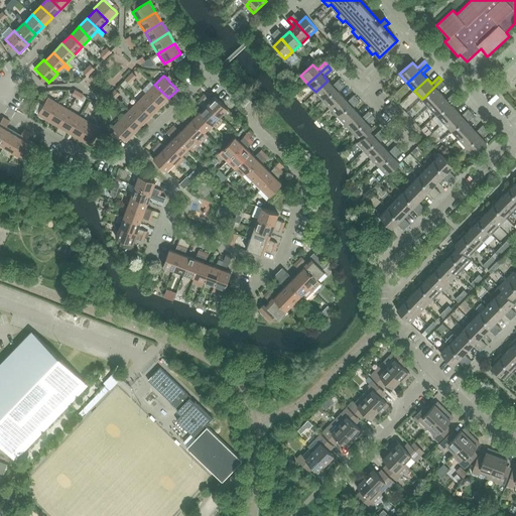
[(315,92),(323,100),(343,82),(340,79),(333,86),(328,81),(315,92)]
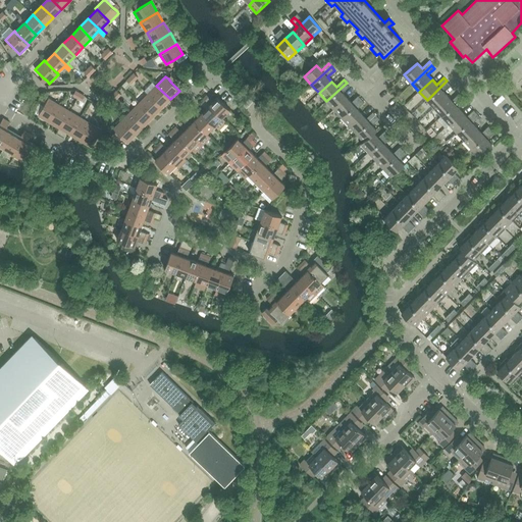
[(447,81),(427,100),(434,107),(448,96),(442,91),(450,85),(447,81)]
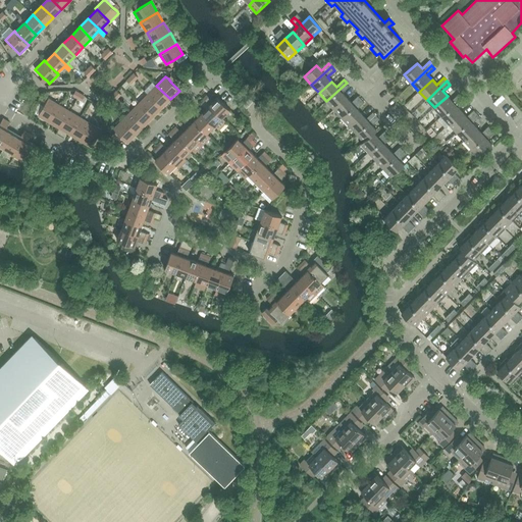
[(333,109),(347,98),(343,93),(349,86),(347,83),(326,101),(333,109)]
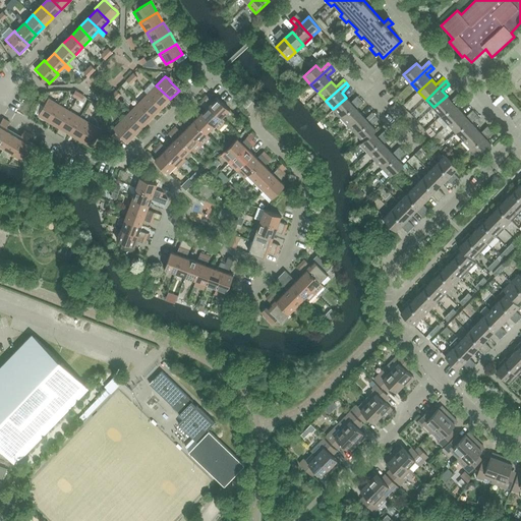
[(170,99),(156,85),(148,94),(162,108),(170,99)]
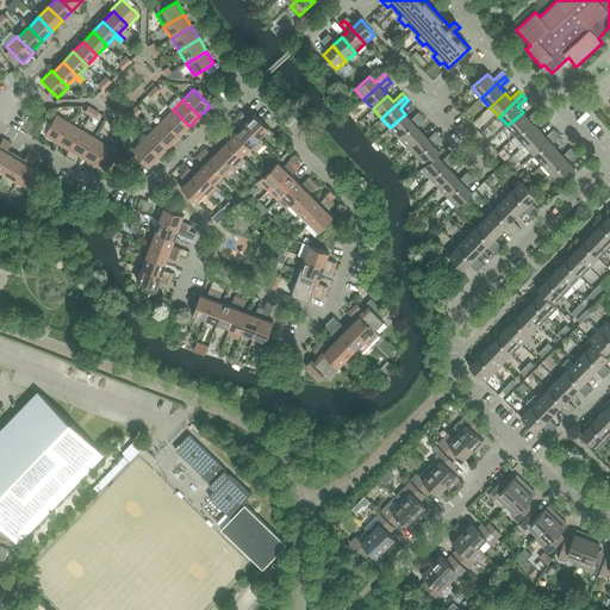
[(190,126),(173,110),(163,120),(180,137),(190,126)]
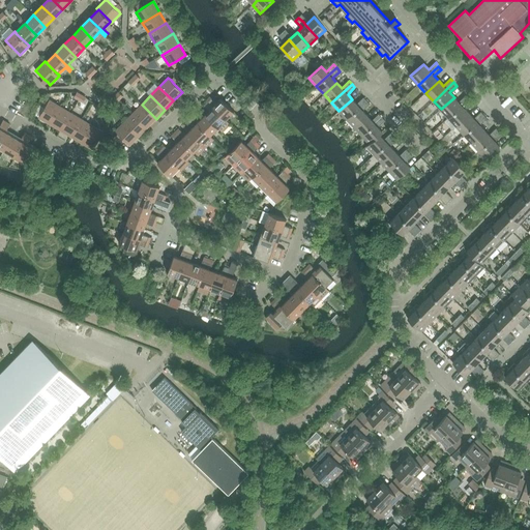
[(459,101),(454,97),(441,109),(448,117),(469,98),(466,95),(459,101)]
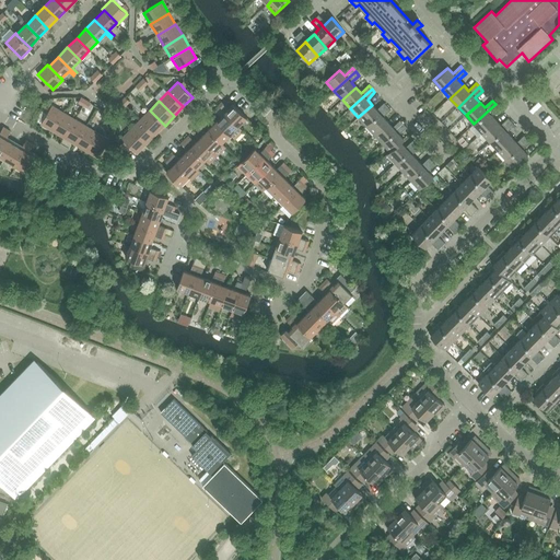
[(221,102),(218,106),(238,127),(247,118),(233,104),(229,108),(221,102)]
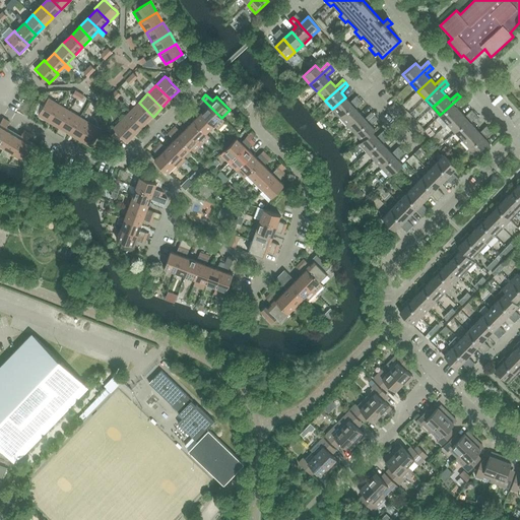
[(332,109),(340,117),(360,99),(356,95),(349,102),(345,98),(332,109)]
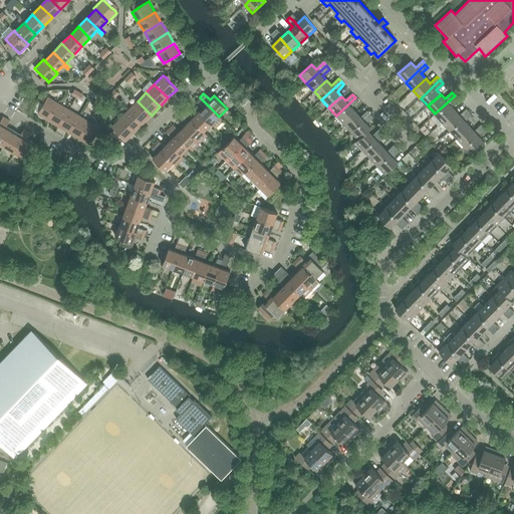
[(458,98),(455,95),(435,113),(442,121),(455,110),(451,105),(458,98)]
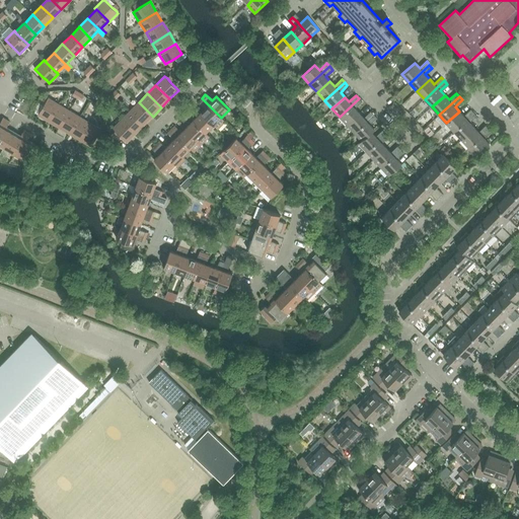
[(38,115),(49,122),(59,104),(48,97),(38,115)]
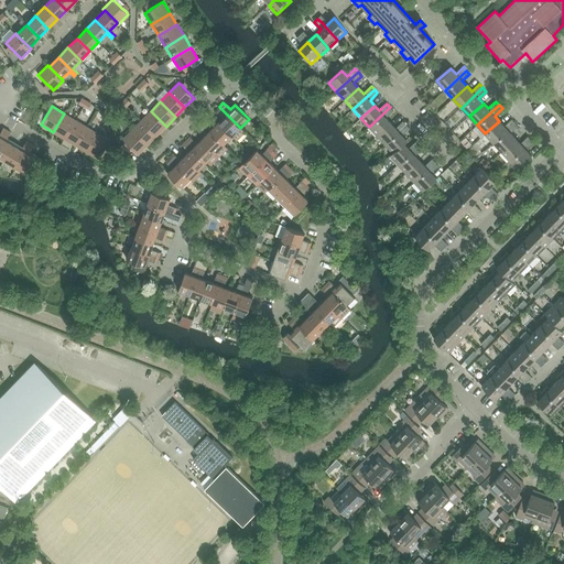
[(223,118),(218,122),(231,136),(237,140),(245,132),(240,128),(219,107),(215,110),(223,118)]
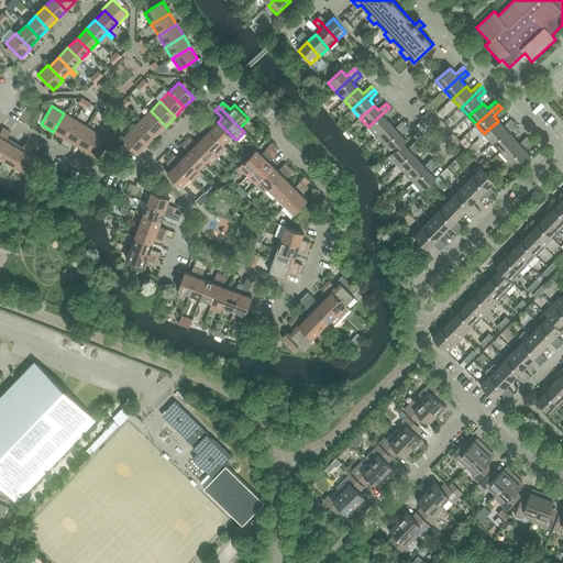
[(376,135),(390,122),(385,118),(393,110),(389,107),(368,127),(376,135)]
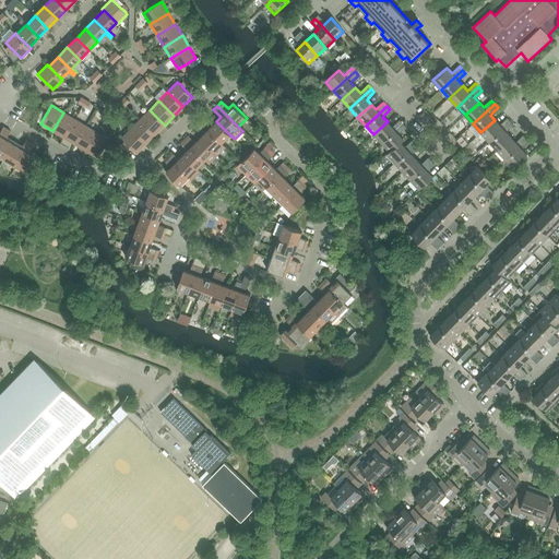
[(150,110),(140,119),(155,134),(165,126),(150,110)]
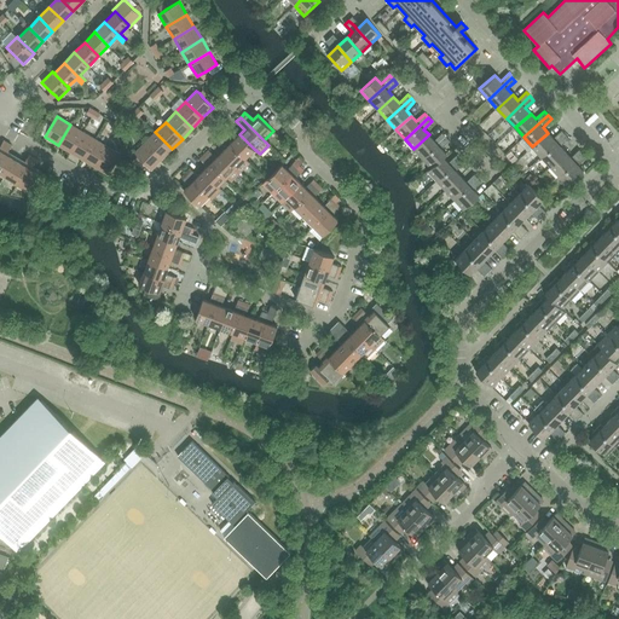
[(58,145),(70,152),(82,132),(70,125),(58,145)]
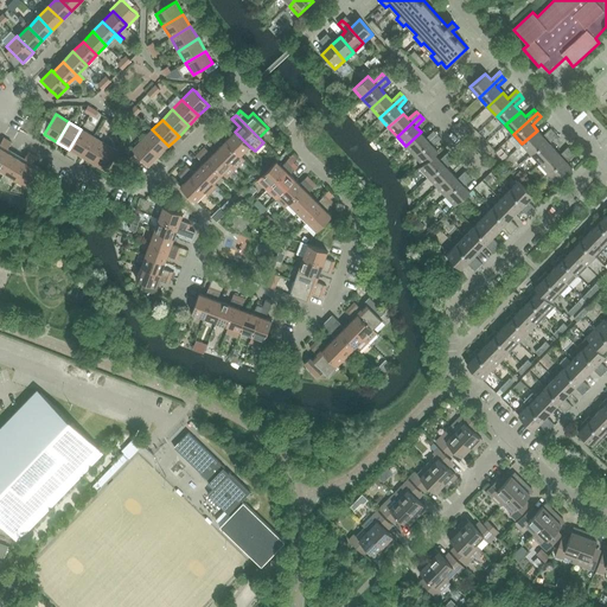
[(222,128),(218,133),(241,155),(249,146),(235,132),(230,136),(222,128)]
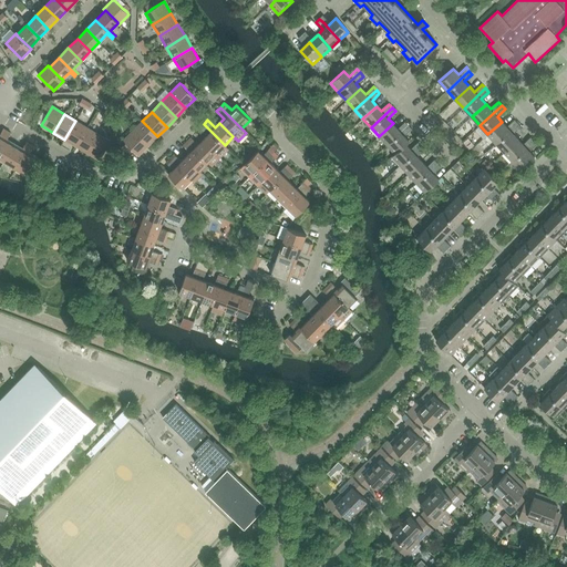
[(487,134),(496,143),(517,123),(515,120),(507,126),(502,122),(487,134)]
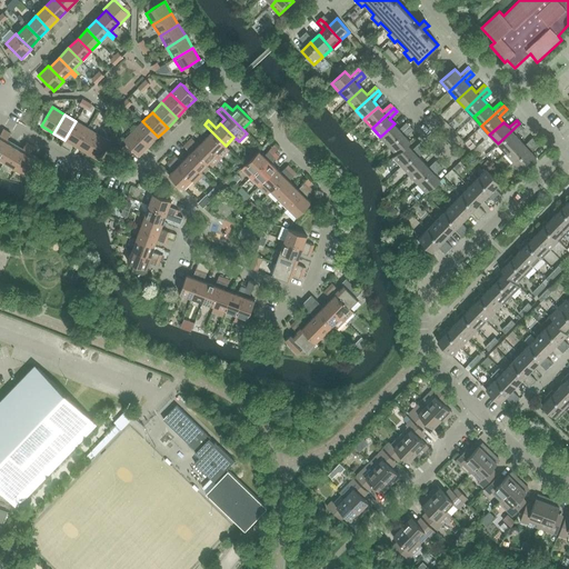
[(65,140),(77,147),(88,128),(76,121),(65,140)]
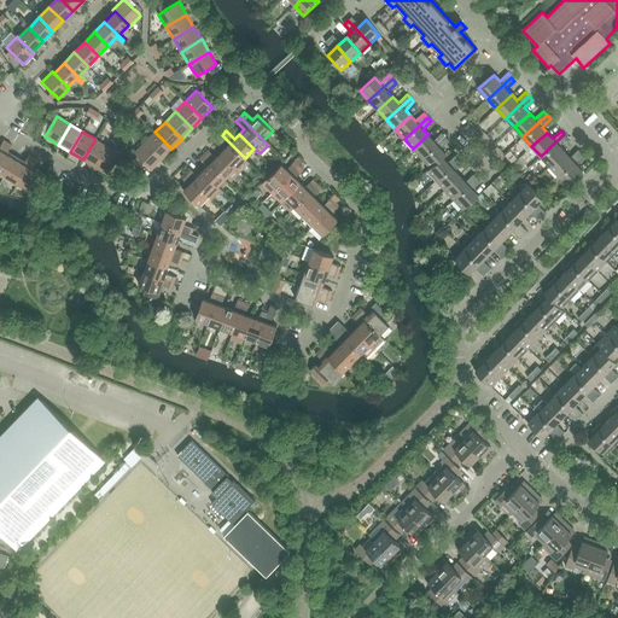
[(145,143),(162,159),(172,149),(155,132),(145,143)]
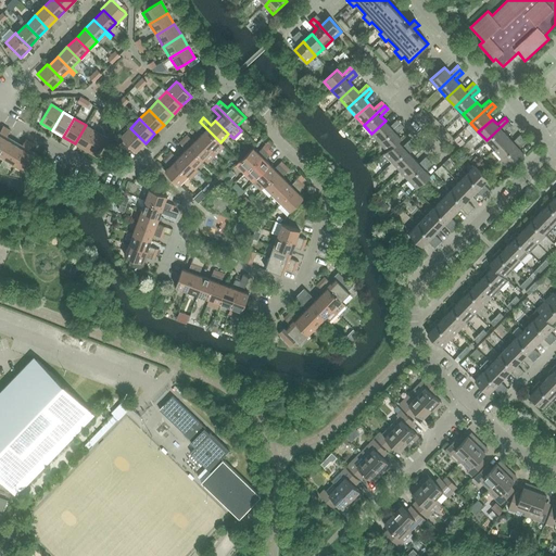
[(379,142),(401,123),(397,119),(390,126),(386,121),(371,134),(379,142)]
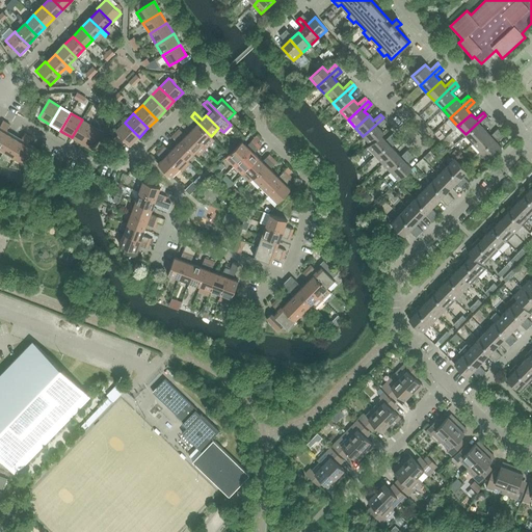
[(466,134),(473,142),(486,130),(481,126),(488,118),(485,115),(466,134)]
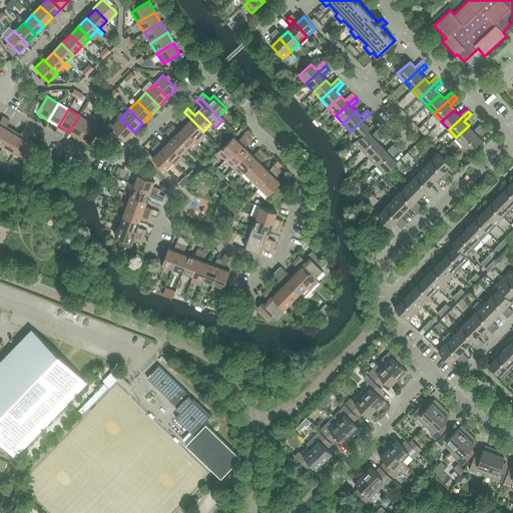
[(187,122),(183,126),(199,142),(206,134),(203,131),(184,112),(180,116),(187,122)]
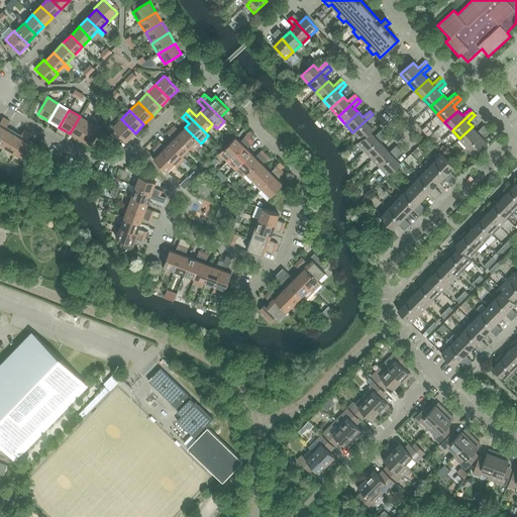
[(370,131),(371,131),(373,129),(369,124),(376,117),(373,114),(352,132),(359,140),(360,140),(370,131)]
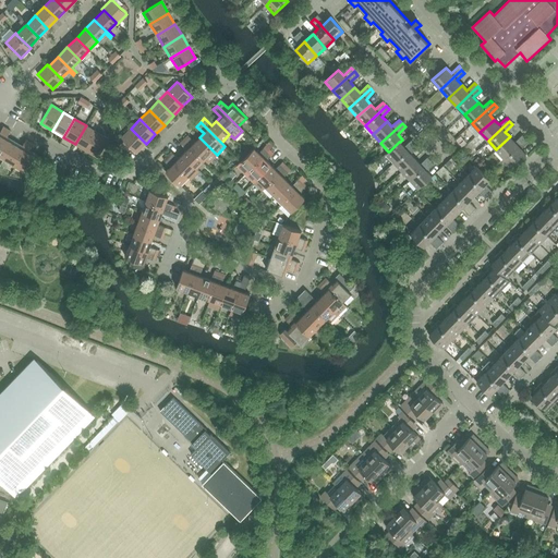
[(75,144),(86,150),(97,132),(86,125),(75,144)]
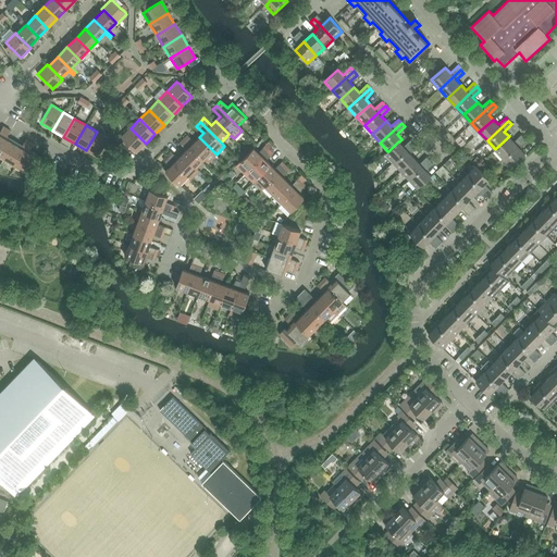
[(0,155),(27,172),(36,157),(28,151),(33,144),(26,139),(21,148),(5,138),(11,131),(3,126),(0,131),(0,155)]
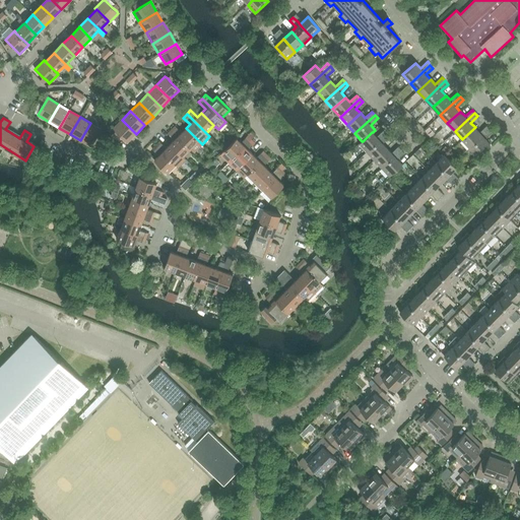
[(136,134),(122,120),(113,129),(116,131),(119,134),(127,142),(136,134)]
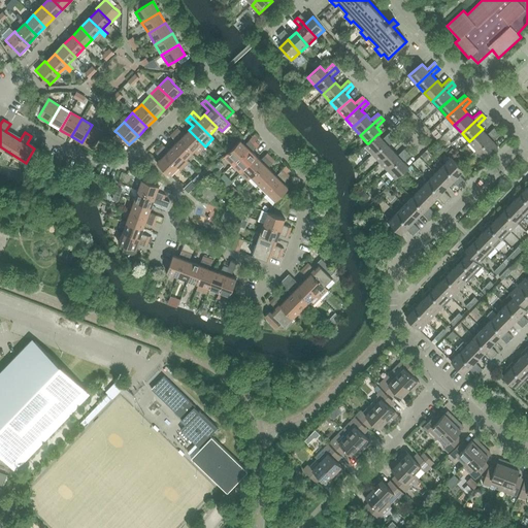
[(92,125),(81,142),(93,149),(98,139),(101,134),(103,131),(92,125)]
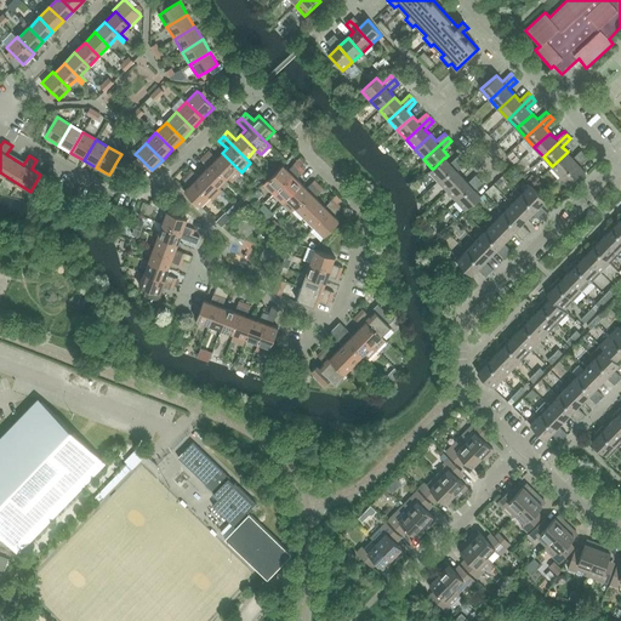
[(209,151),(205,154),(228,177),(232,182),(241,172),(222,153),(217,158),(209,151)]
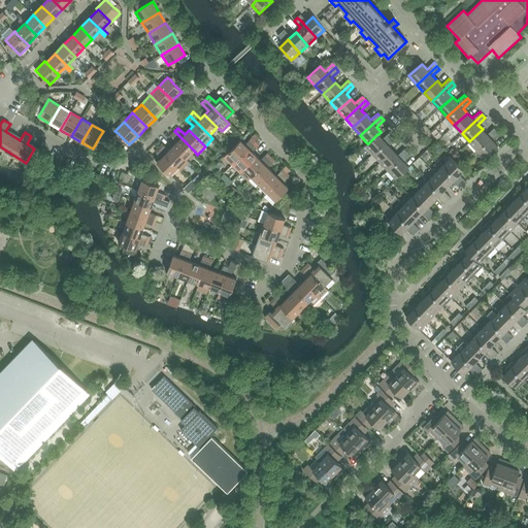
[(487,134),(483,129),(469,141),(476,150),(497,131),(494,128),(487,134)]
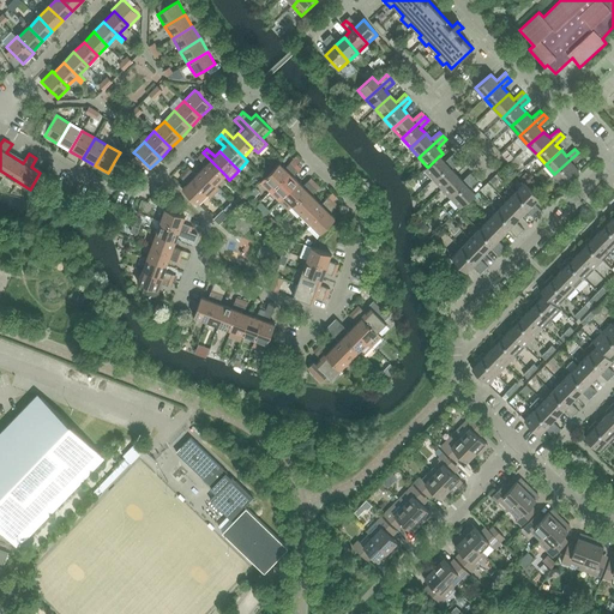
[(205,166),(202,170),(216,185),(226,175),(203,152),(198,157),(205,166)]
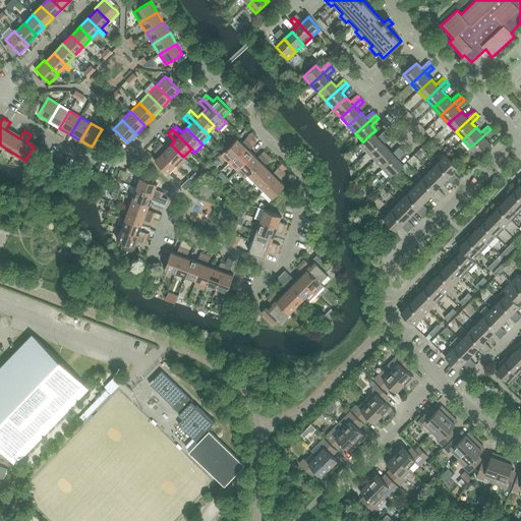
[(494,132),(490,129),(470,148),(478,156),(491,145),(486,139),(494,132)]
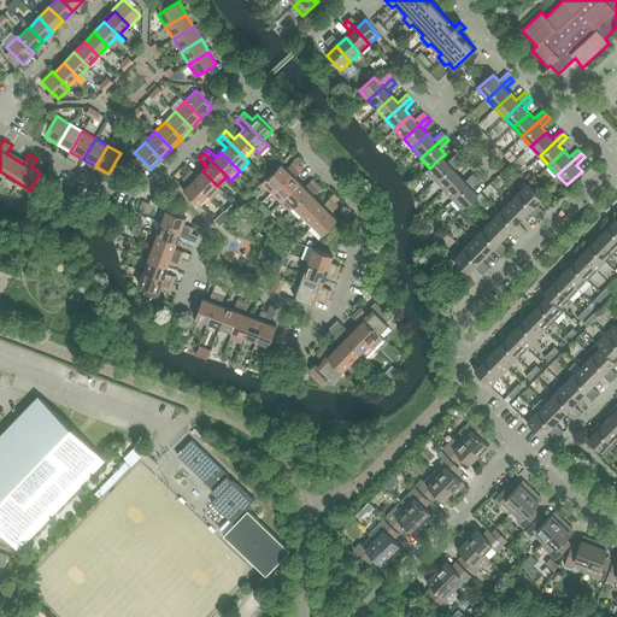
[(435,181),(459,159),(456,154),(447,163),(442,157),(441,157),(430,168),(429,168),(425,170),(435,181)]
